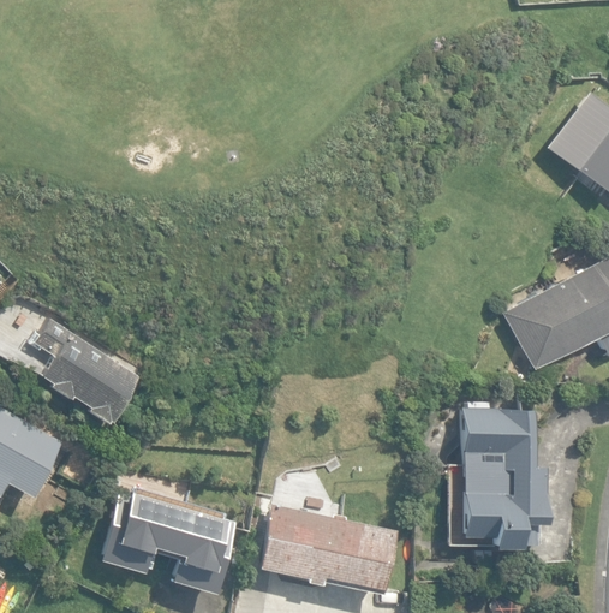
[(608,105),(592,91),(548,149),(608,195),(608,105)]
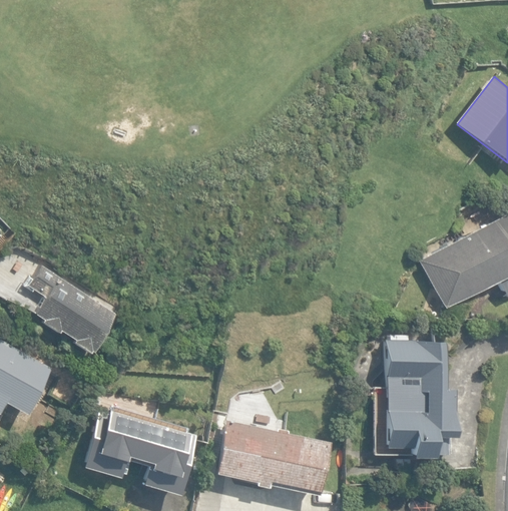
[(507,214),(421,261),(446,309),(498,282),(507,298),(507,214)]
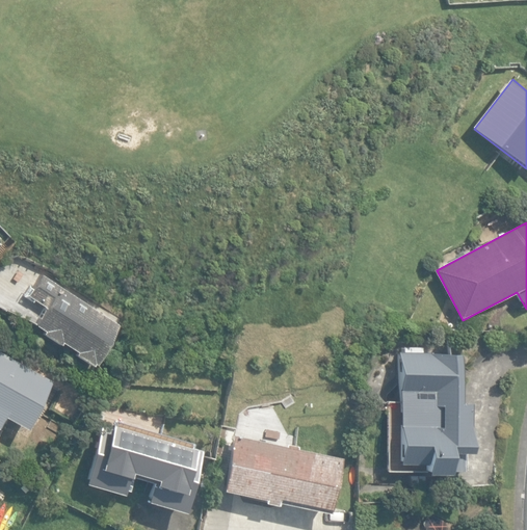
[(45,335),(93,366),(94,364),(97,366),(122,326),(46,277),(37,290),(34,288),(29,295),(50,309),(38,326),(47,332),(45,335)]
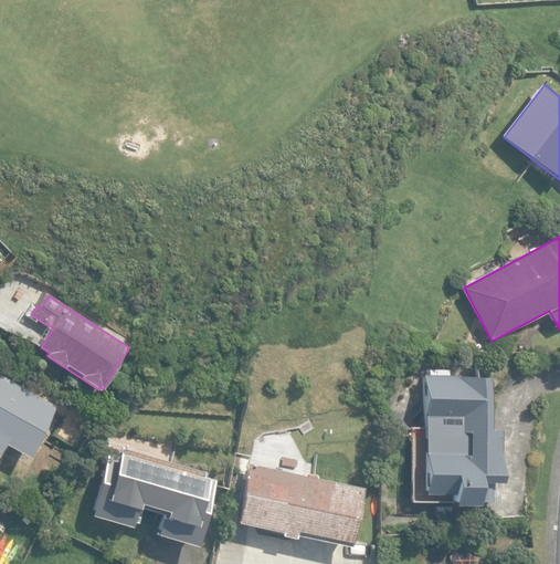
[(61,407),(0,373),(0,457),(8,444),(33,457),(61,407)]
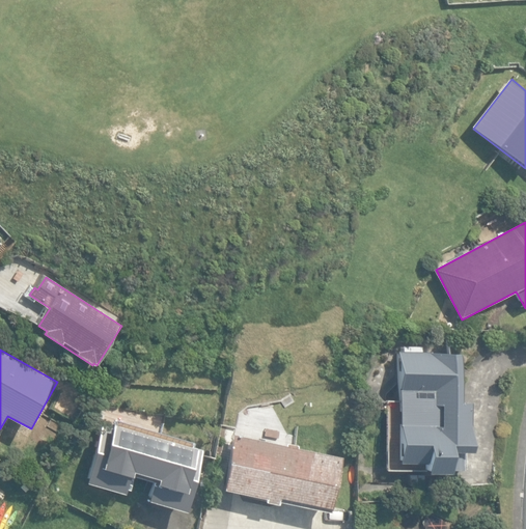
[(425,465),(425,471),(460,472),(460,453),(469,453),(470,402),(458,402),(459,355),(400,353),(399,397),(389,397),(388,426),(399,426),(398,464),(425,465)]
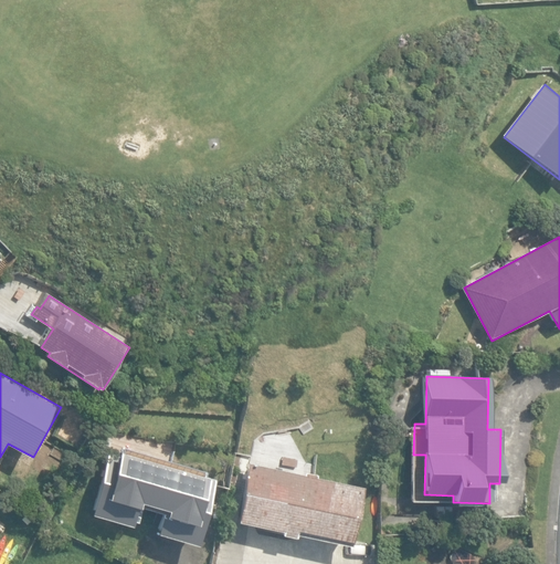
[(157,535),(198,547),(218,480),(207,477),(208,474),(126,450),(125,453),(112,450),(93,515),(134,528),(139,509),(162,515),(157,535)]
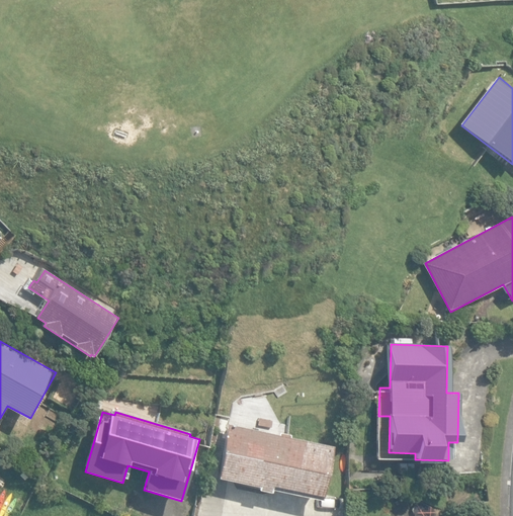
[(272,489),(322,500),(334,447),(290,437),(291,435),(281,433),(281,435),(232,425),(220,478),(260,487),(259,490),(271,493),(272,489)]
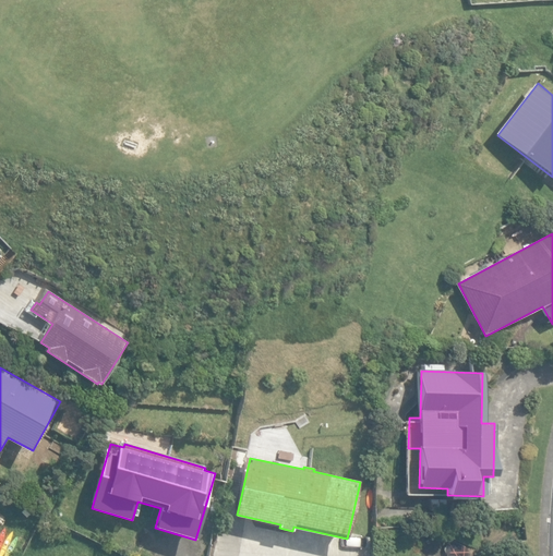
[(432,512),(451,512),(451,498),(432,498),(432,512)]
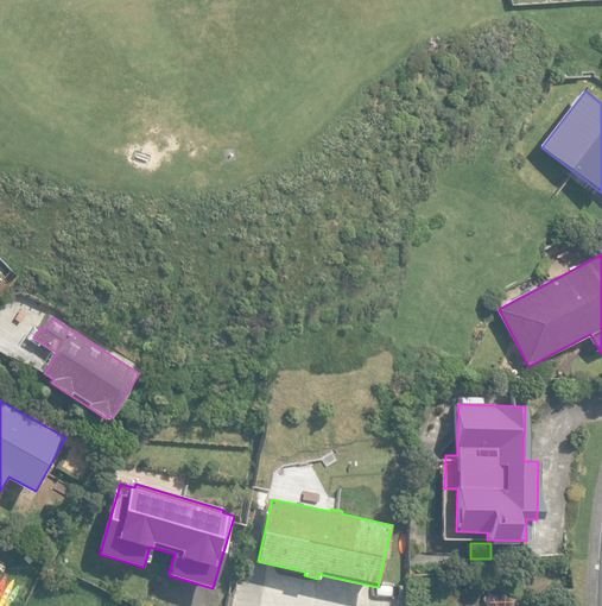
All buildings are outlined.
